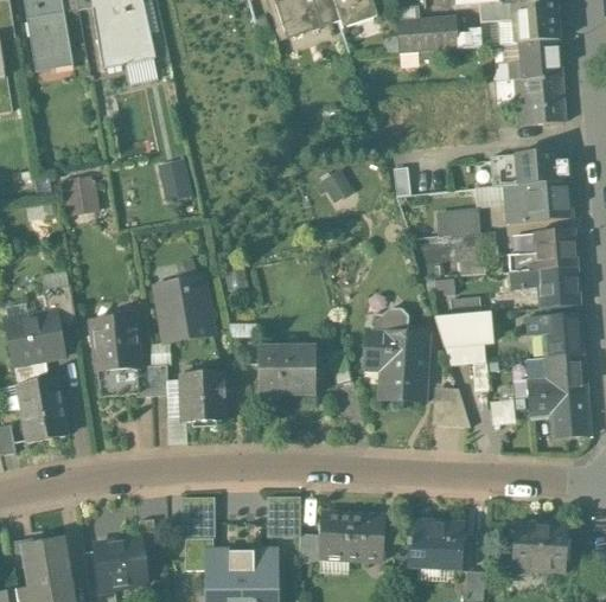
[(8,0),(0,1),(0,40),(14,39),(8,0)]
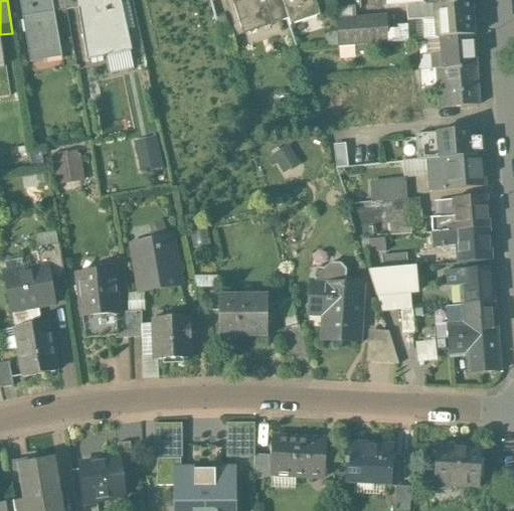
[(20,0),(31,60),(45,58),(45,53),(61,50),(54,10),(53,11),(52,0),(20,0)]
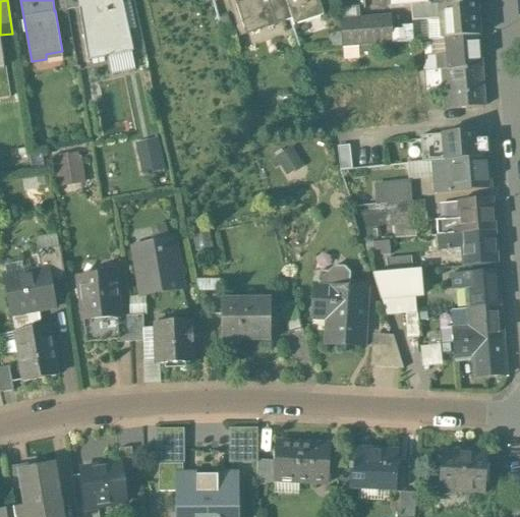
[(53,0),(54,11),(55,10),(67,8),(66,0),(53,0)]
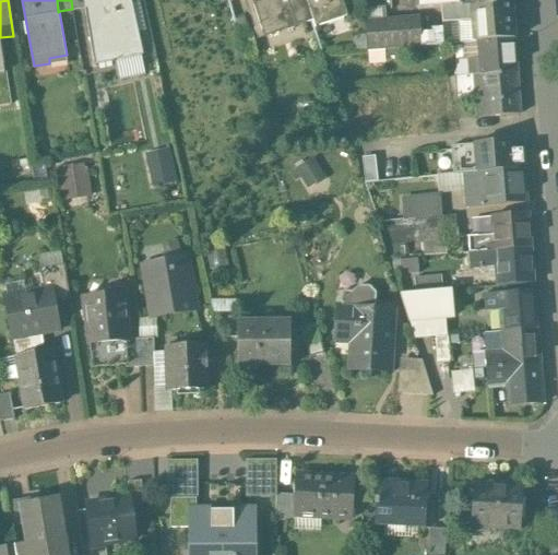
[(71,0),(72,9),(84,8),(83,0),(71,0)]
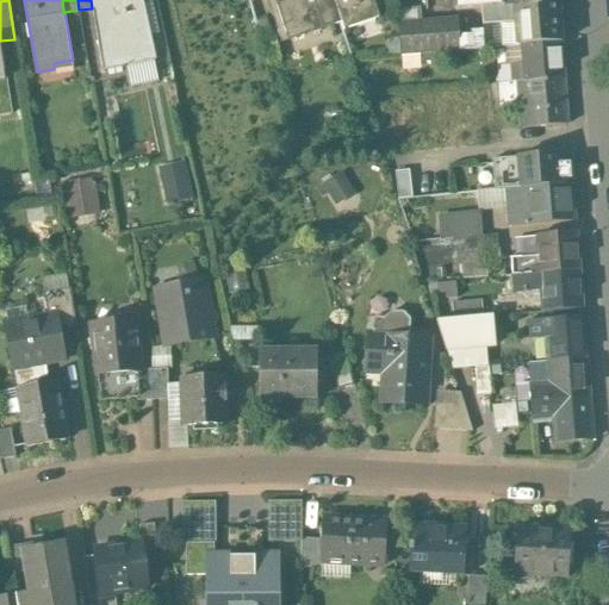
[(91,0),(92,8),(104,66),(126,61),(131,85),(159,79),(143,0),(91,0)]
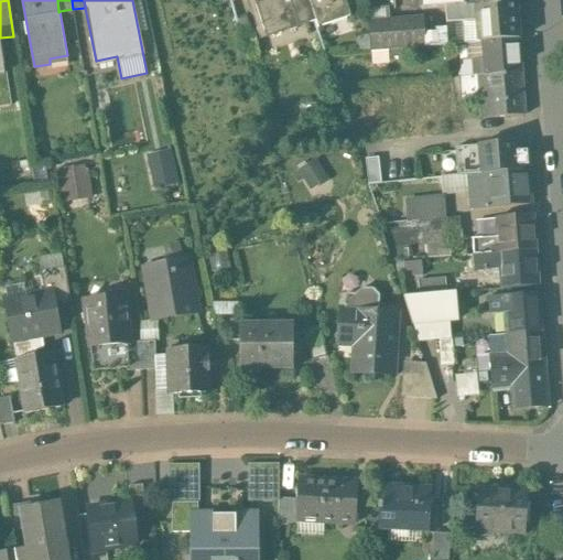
[(251,0),(256,11),(259,11),(264,29),(296,18),(294,12),(290,0),(251,0)]
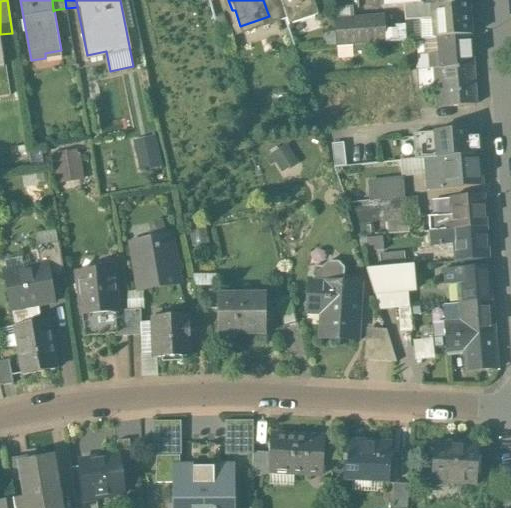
[(263,0),(267,11),(283,6),(281,0),(263,0)]
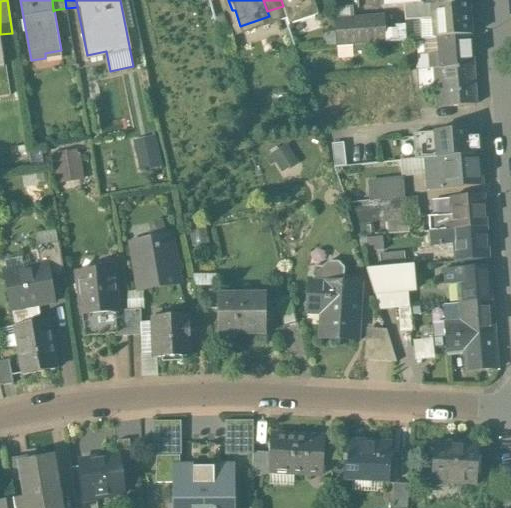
[(281,0),(283,6),(288,22),(318,12),(313,0),(281,0)]
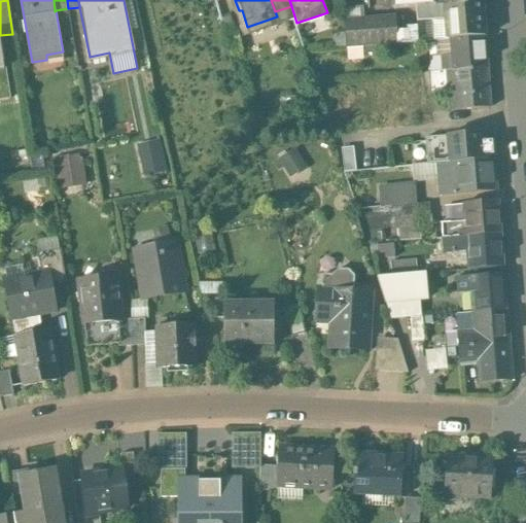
[(384,0),(385,4),(415,2),(416,20),(446,16),(448,36),(451,36),(485,34),(486,34),(482,0),(384,0)]
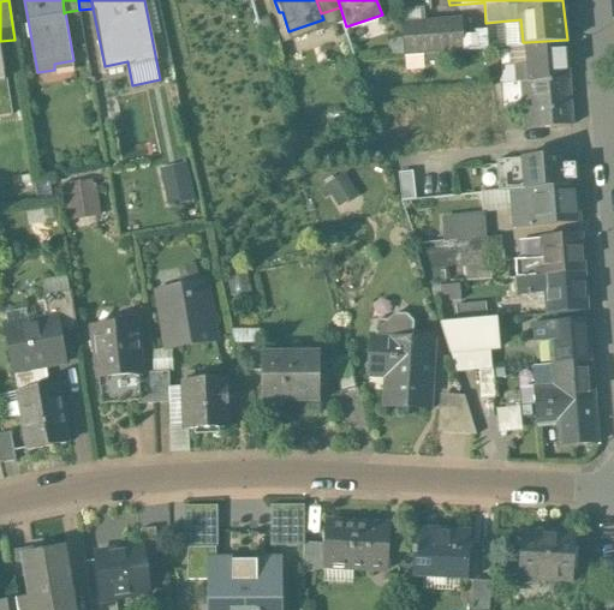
[(460,17),(403,21),(406,53),(487,46),(486,28),(462,30),(460,17)]
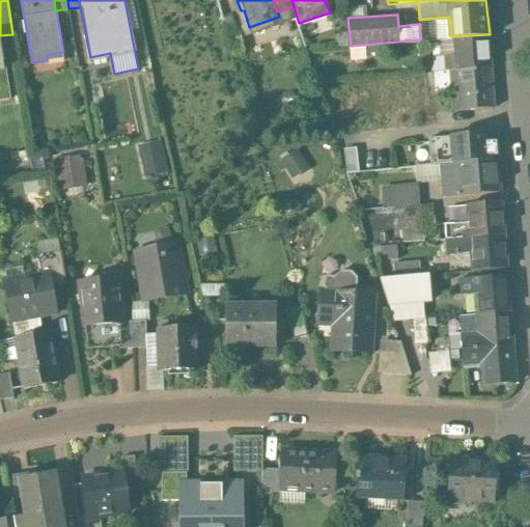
[(489,34),(454,36),(455,52),(456,67),(490,64),(489,34)]
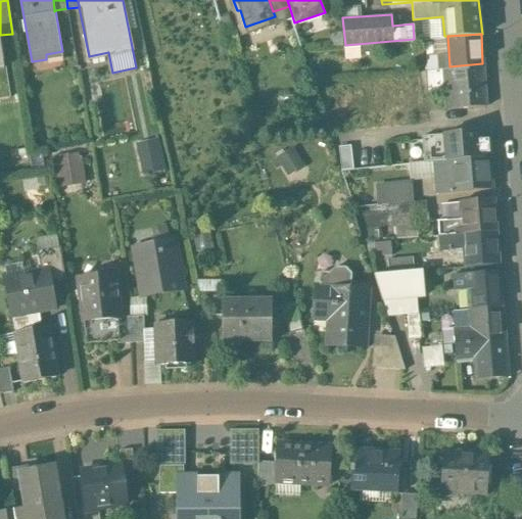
[(448,51),(433,52),(434,67),(449,66),(448,51)]
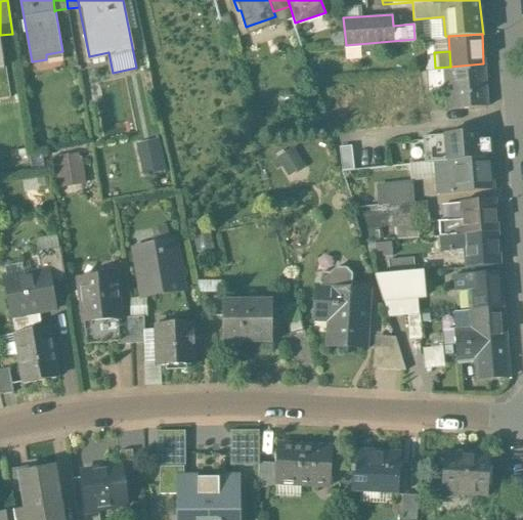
[(483,63),(450,67),(452,87),(453,104),(487,102),(483,63)]
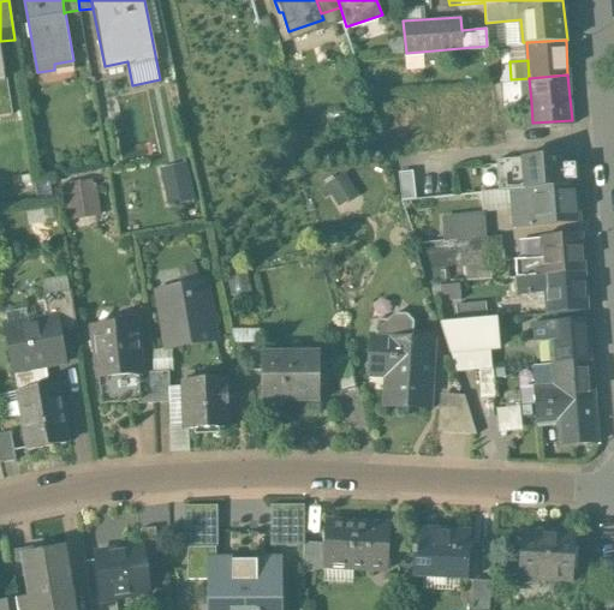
[(529,78),(511,79),(513,103),(531,102),(529,78)]
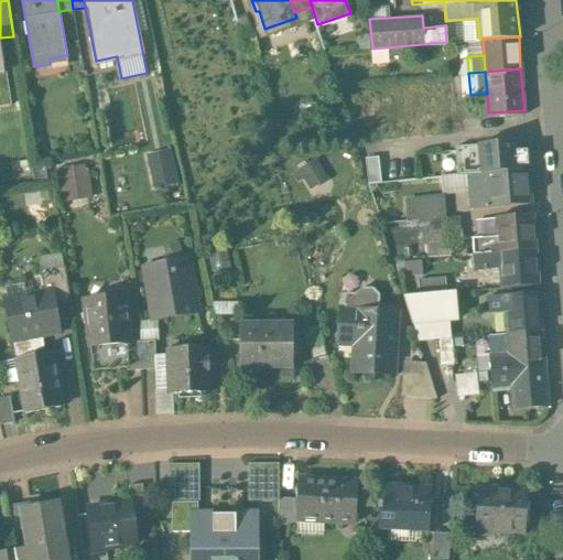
[(9,105),(0,106),(0,154),(31,149),(22,96),(8,99),(9,105)]
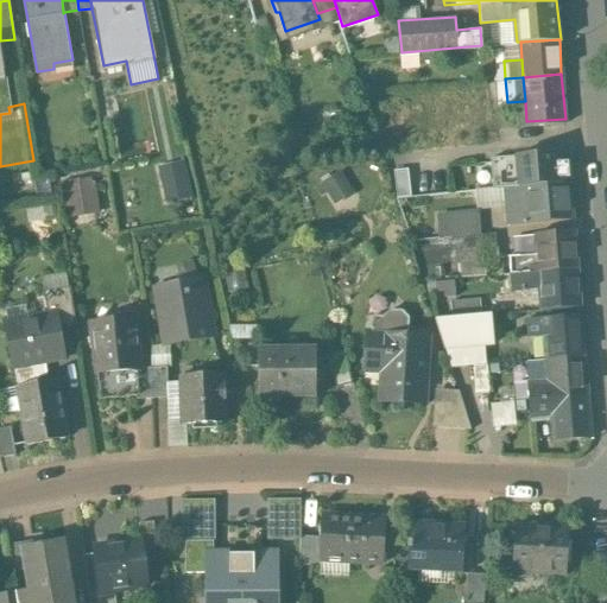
[(568,148),(492,154),(494,185),(524,183),(570,179),(568,148)]
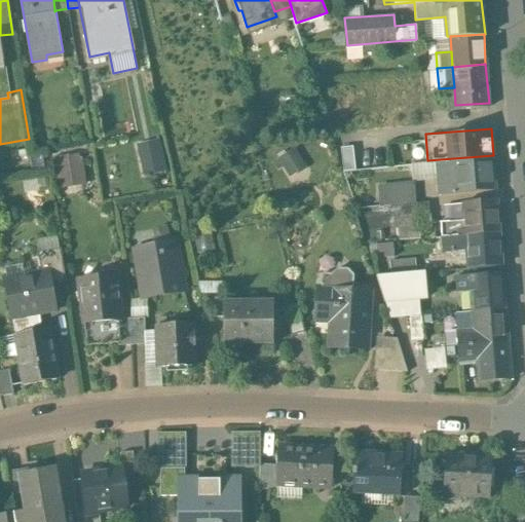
[(166,168),(159,137),(137,142),(145,174),(166,168)]
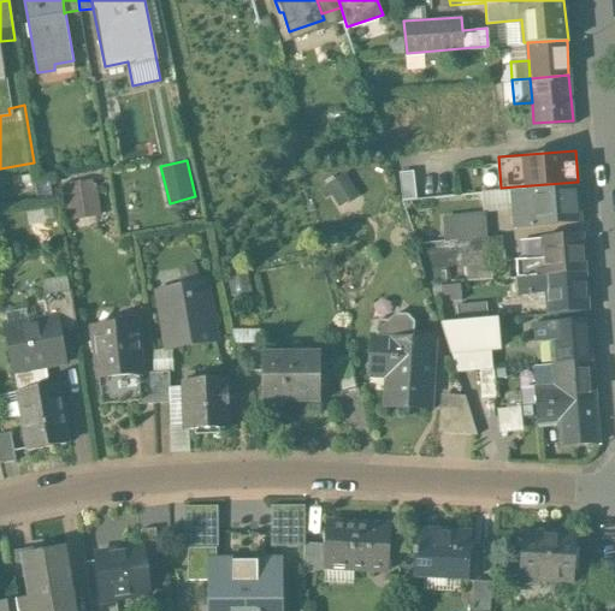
[(419,194),(419,166),(401,166),(401,194),(419,194)]
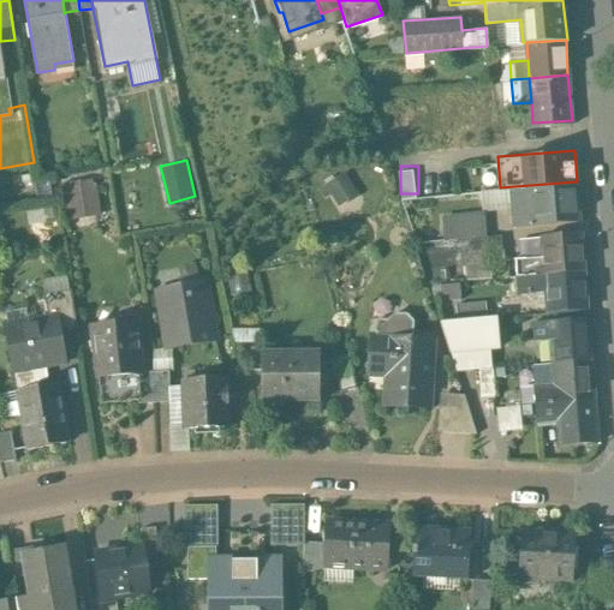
[(359,191),(346,168),(326,181),(340,203),(359,191)]
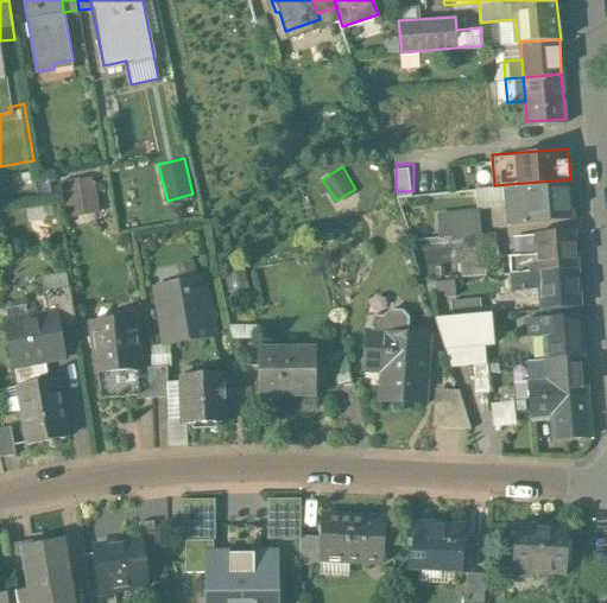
[(95,175),(63,178),(68,214),(101,210),(95,175)]
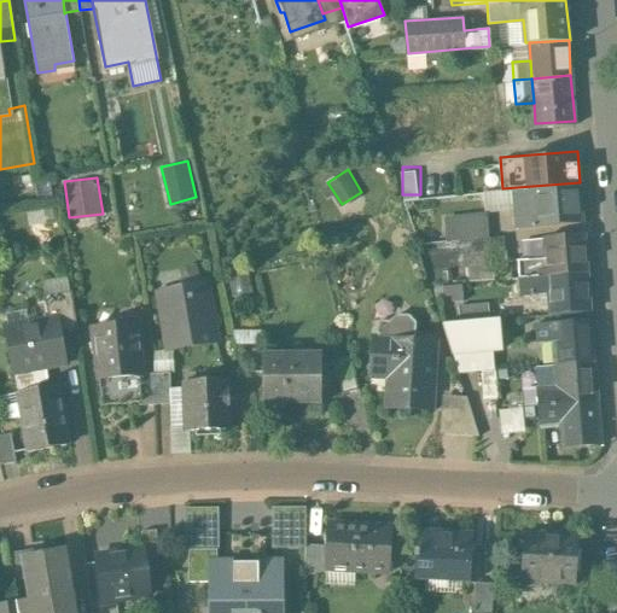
[(580,182),(533,186),(536,223),(583,220),(580,182)]
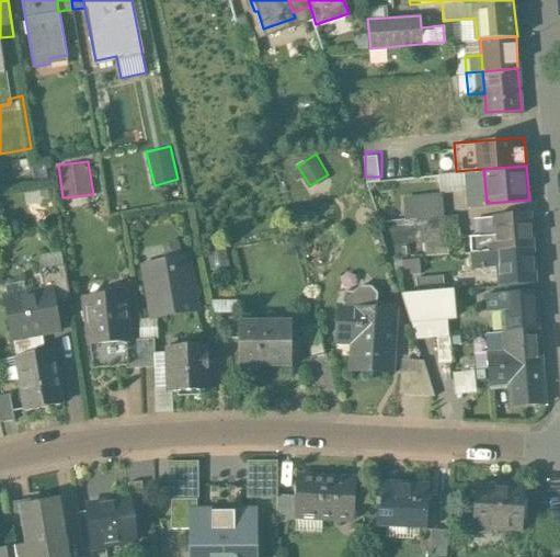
[(443,190),(403,191),(404,215),(445,213),(443,190)]
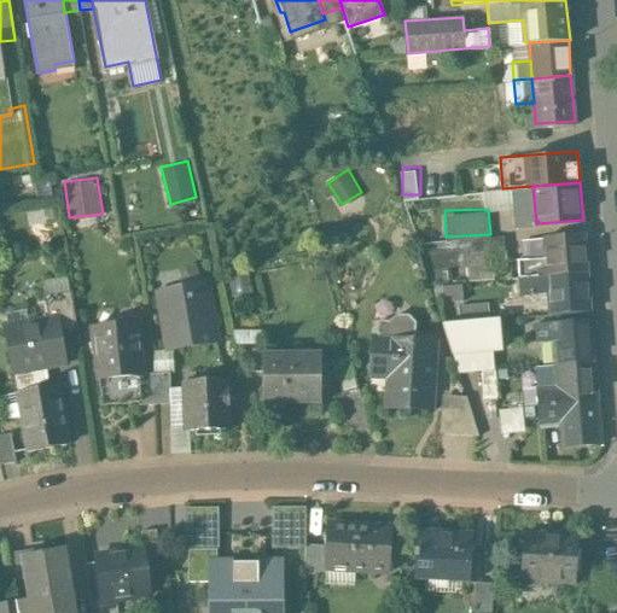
[(582,233),(543,237),(546,257),(547,274),(586,272),(582,233)]
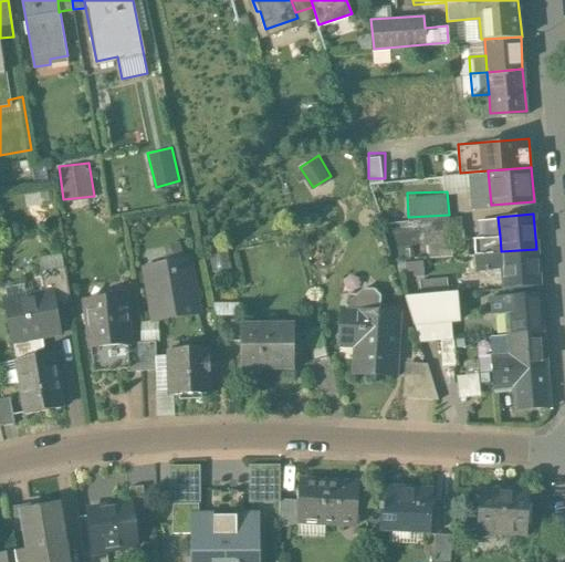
[(500,236),(484,237),(485,245),(487,252),(501,251),(500,236)]
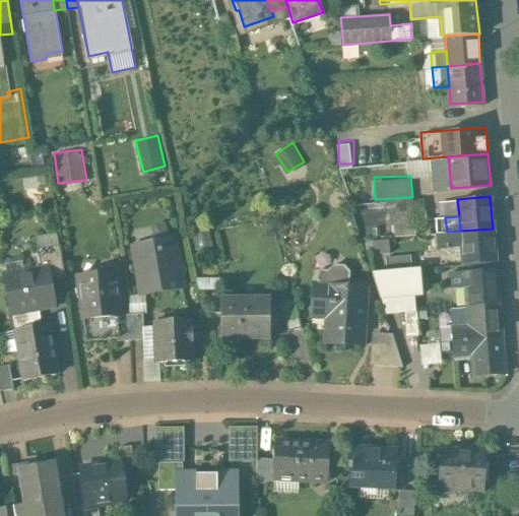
[(212,245),(209,224),(192,227),(196,248),(212,245)]
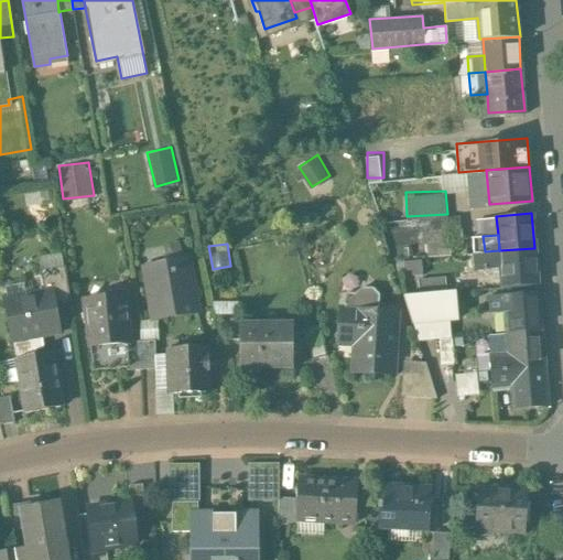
[(534,248),(499,250),(500,266),(501,287),(537,283),(534,248)]
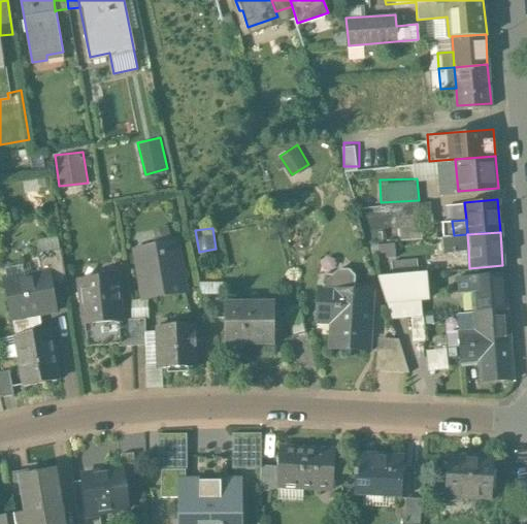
[(169,234),(155,236),(151,242),(151,244),(134,247),(142,295),(184,290),(182,277),(185,274),(185,271),(180,269),(175,239),(169,234)]
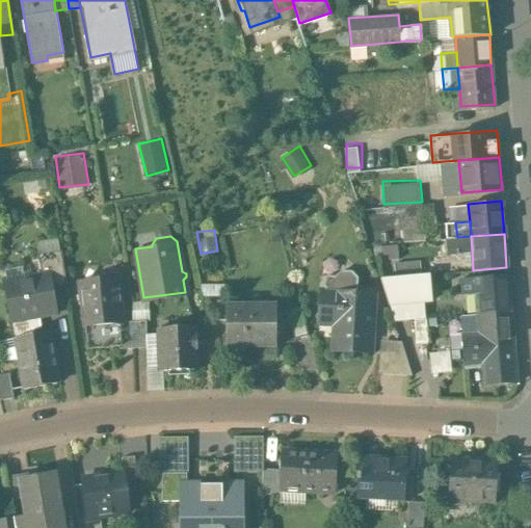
[(471,236),(457,237),(458,253),(472,251),(471,236)]
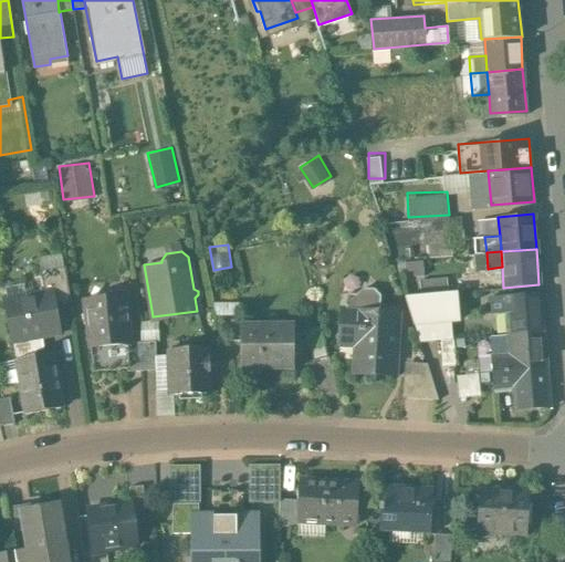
[(487,252),(478,253),(479,269),(488,269),(487,252)]
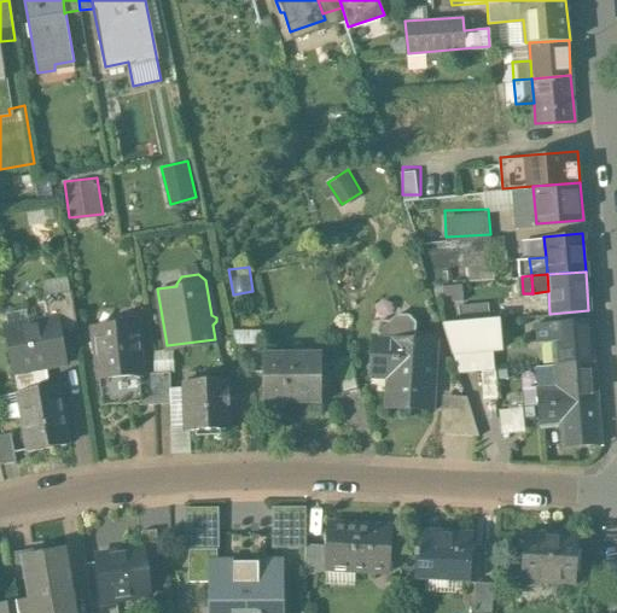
[(70,289),(42,293),(47,319),(56,316),(58,330),(76,326),(70,289)]
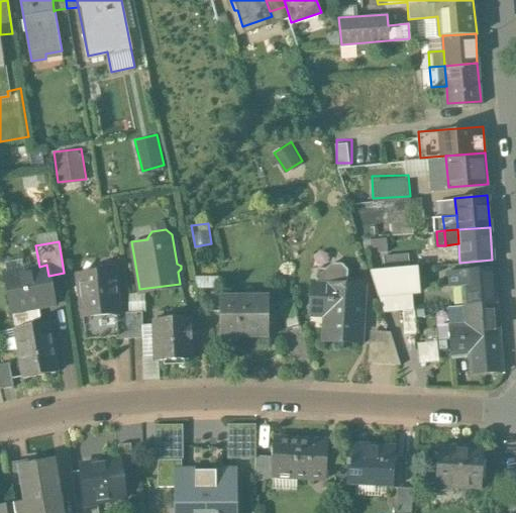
[(39,267),(4,273),(10,310),(37,305),(54,303),(48,276),(46,265),(39,267)]
